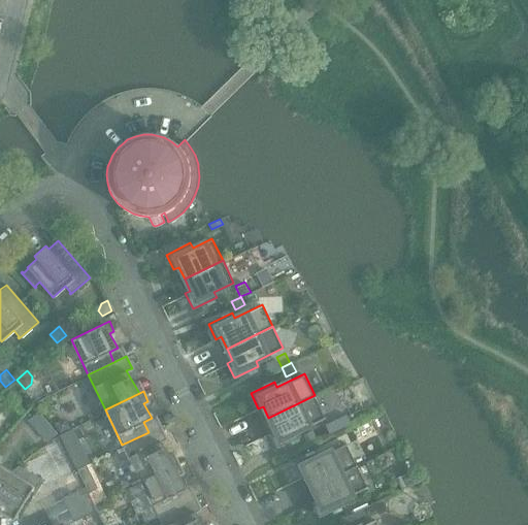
[(298,430),(325,418),(315,395),(268,418),(274,430),(269,432),(276,448),(300,436),(298,430)]
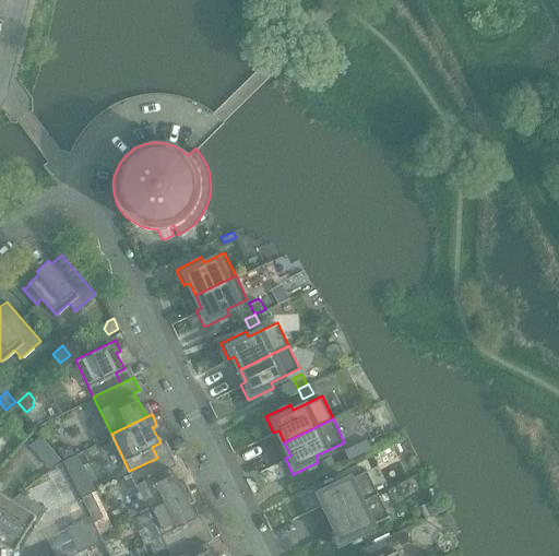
[(42,437),(31,446),(37,453),(48,445),(42,437)]
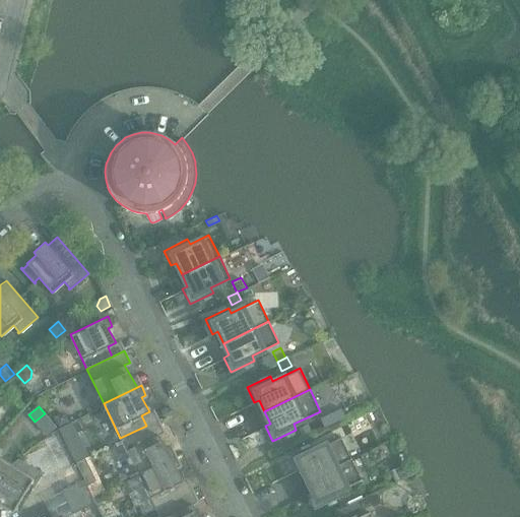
[(69,422),(66,414),(60,411),(54,415),(58,427),(69,422)]
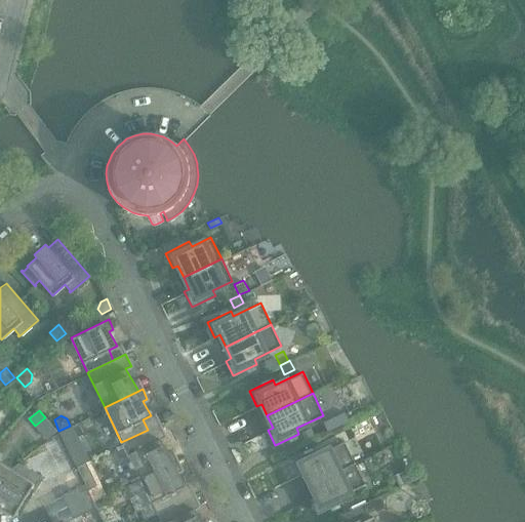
[(327,431),(322,420),(313,425),(318,436),(327,431)]
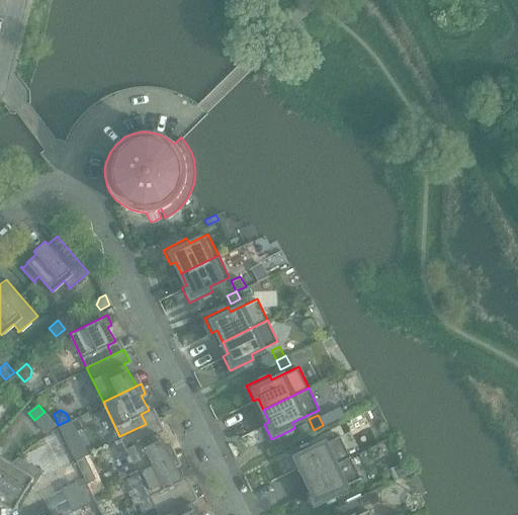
[(170,454),(158,432),(163,430),(157,418),(146,424),(119,436),(137,470),(170,454)]
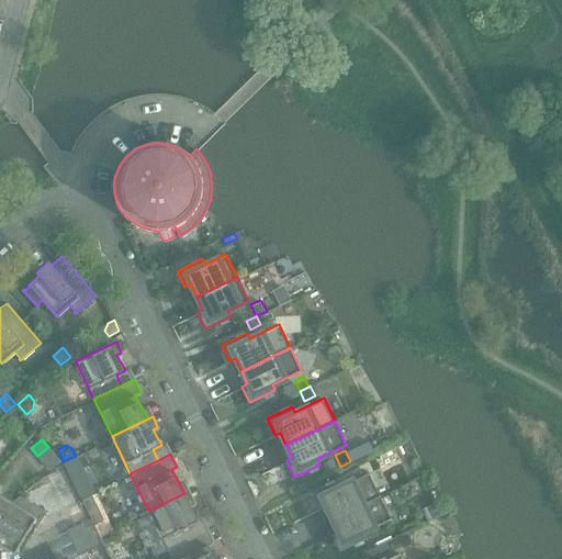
[(330,518),(380,495),(369,471),(339,485),(337,480),(312,492),(319,509),(325,506),(330,518)]
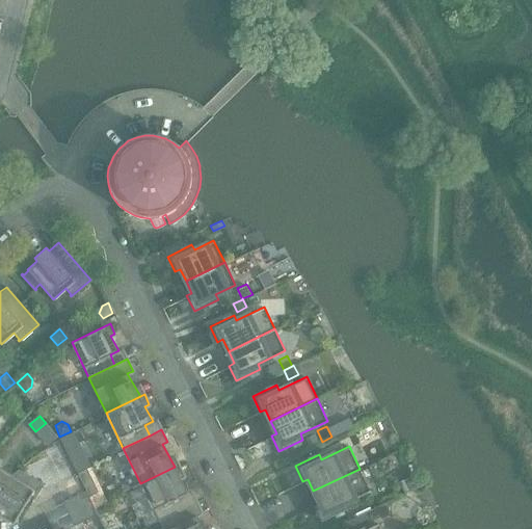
[(88,467),(85,459),(79,457),(71,460),(77,472),(86,468),(88,467)]
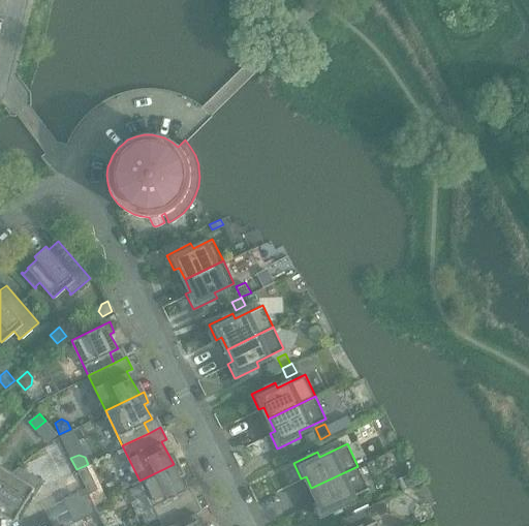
[(178,494),(187,489),(178,475),(183,473),(178,462),(174,464),(139,481),(157,517),(183,503),(178,494)]
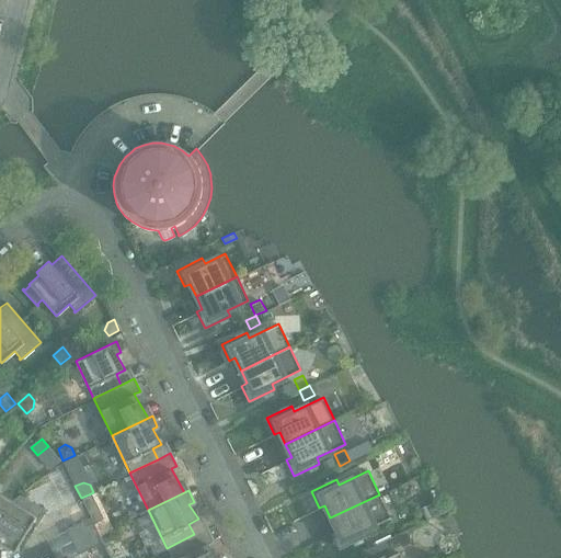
[(0,544),(14,553),(33,521),(37,524),(46,510),(20,493),(10,501),(0,516),(0,544)]
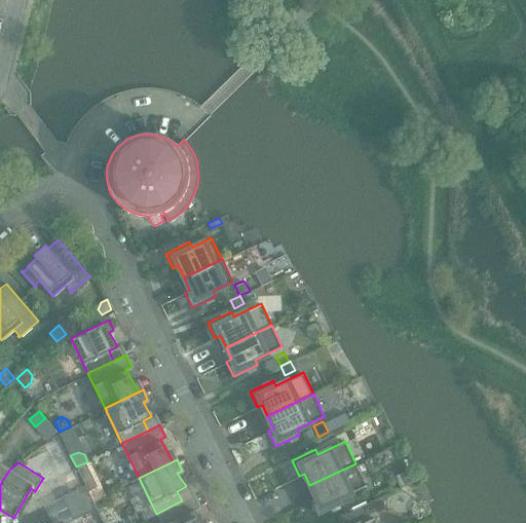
[(97,486),(85,462),(76,467),(84,484),(87,491),(97,486)]
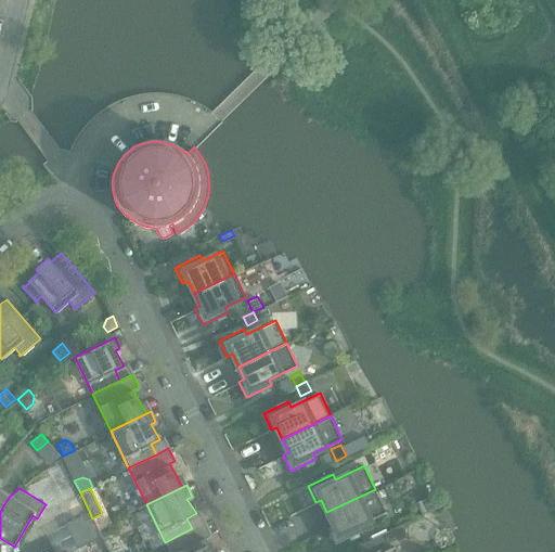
[(0,511),(10,496),(0,489),(0,511)]
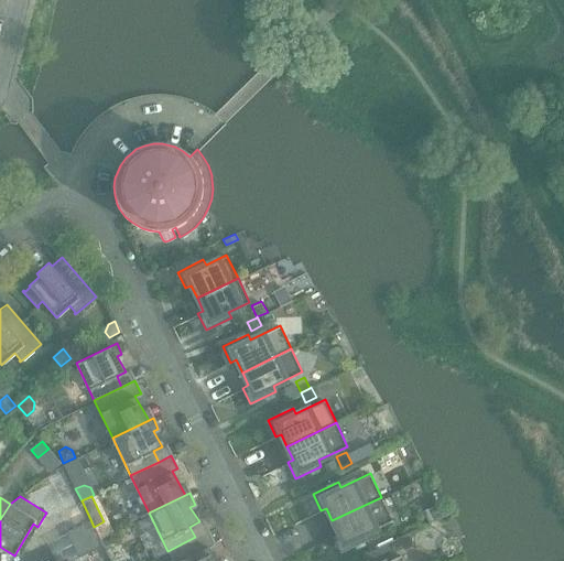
[(364,535),(392,520),(381,497),(332,520),(338,533),(333,536),(340,552),(366,540),(364,535)]
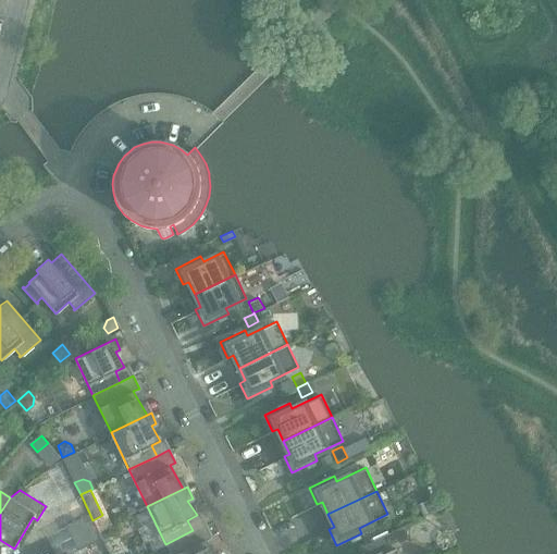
[(437,508),(432,497),(418,504),(423,515),(437,508)]
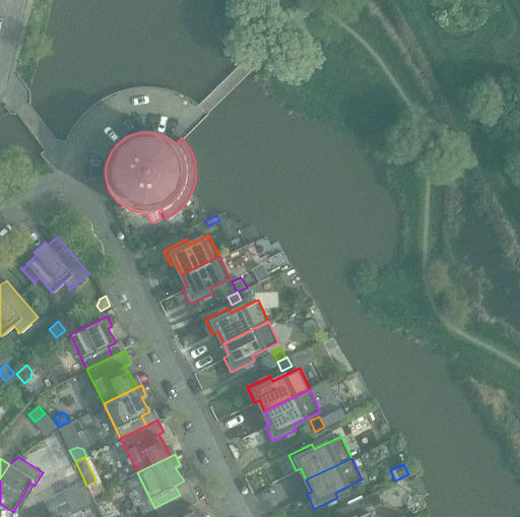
[(81,478),(76,467),(62,474),(68,485),(81,478)]
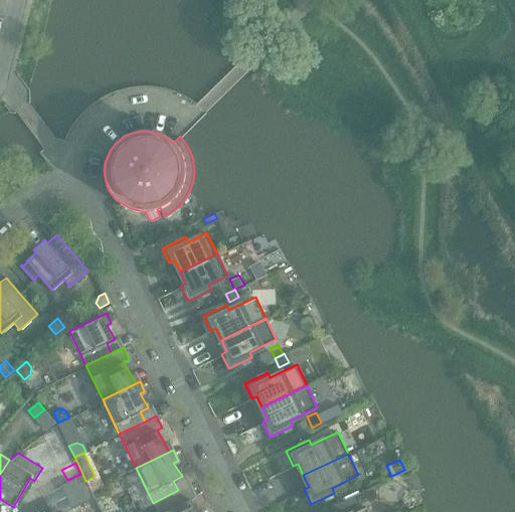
[(86,481),(82,474),(60,485),(65,496),(89,485),(86,481)]
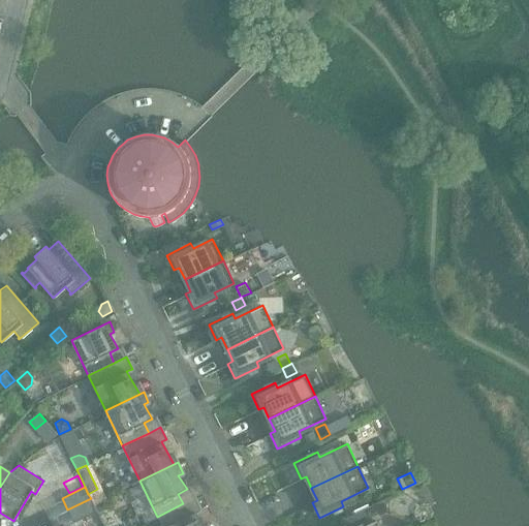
[(106,498),(101,488),(97,489),(88,494),(91,498),(93,504),(105,498),(106,498)]
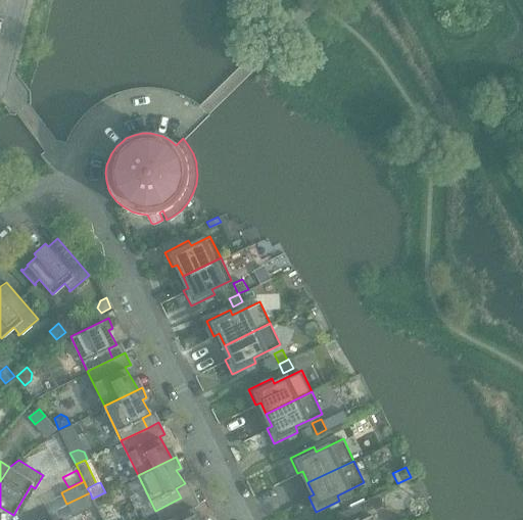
[(95,505),(92,499),(90,492),(66,504),(73,516),(95,505)]
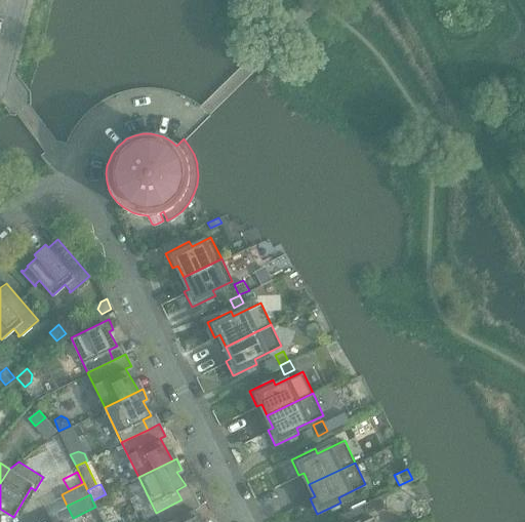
[(96,508),(108,503),(105,494),(92,500),(95,507),(96,508)]
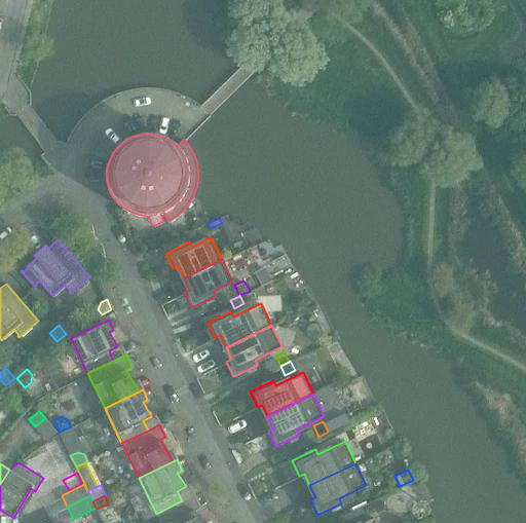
[(201,522),(194,510),(199,507),(194,495),(182,500),(156,514),(160,522),(201,522)]
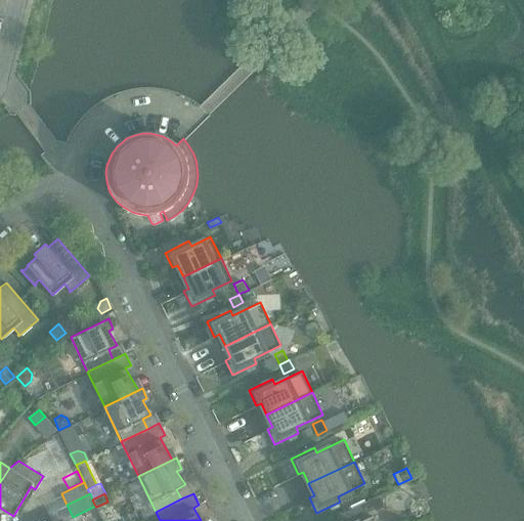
[(375,508),(370,498),(337,514),(340,520),(360,511),(361,514),(375,508)]
